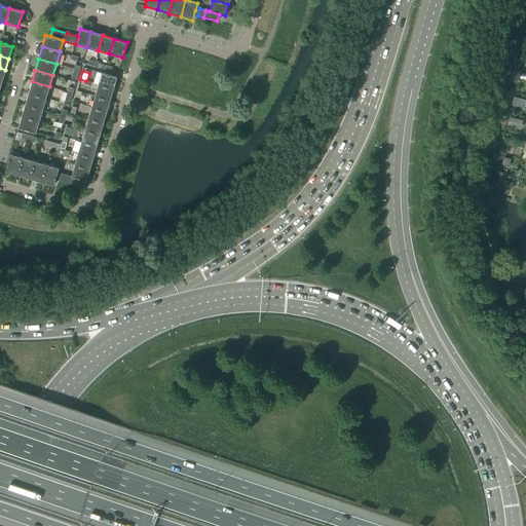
[(102,73),(98,84),(113,89),(117,77),(110,75),(102,73)]
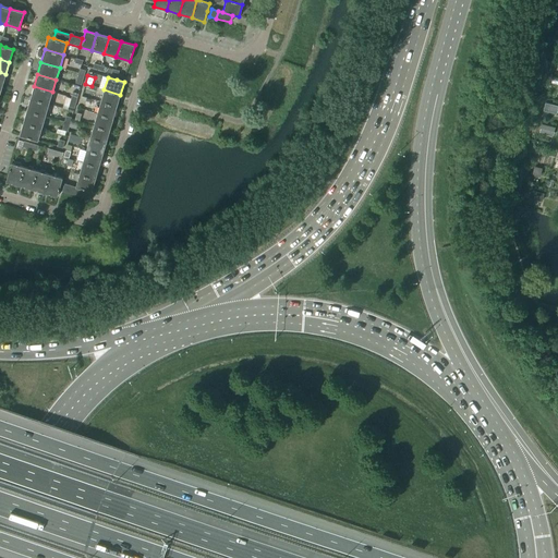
[(34,86),(29,99),(49,105),(52,92),(34,86)]
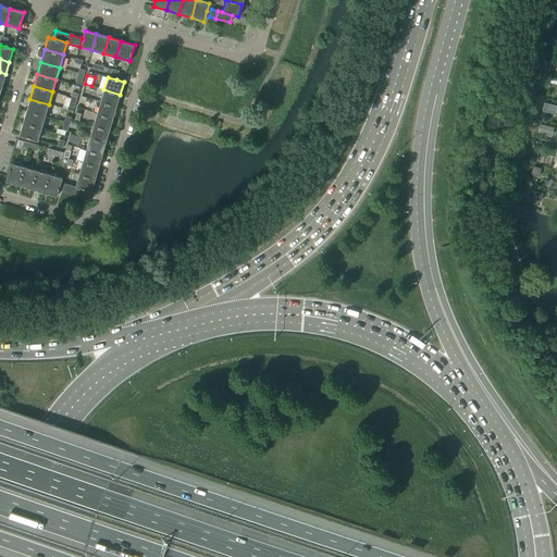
[(103,89),(100,101),(116,106),(120,95),(103,89)]
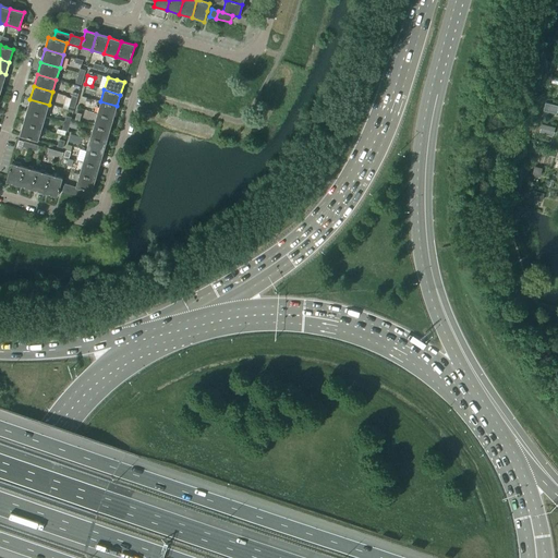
[(29,99),(26,111),(45,117),(49,105),(29,99)]
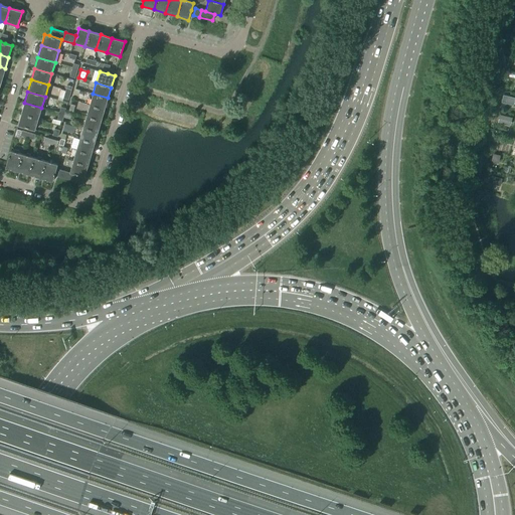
[(93,94),(90,106),(105,110),(108,98),(93,94)]
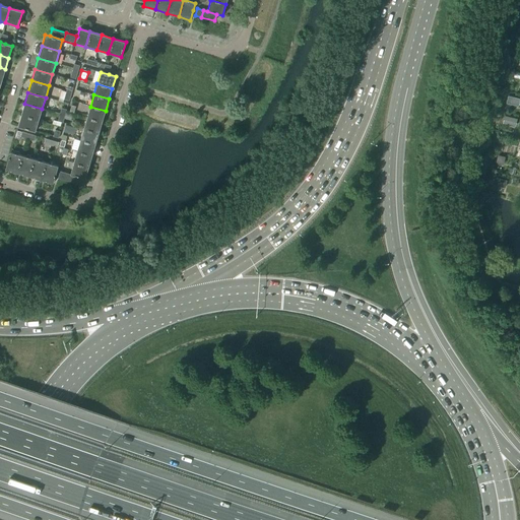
[(507,103),(518,106),(519,100),(508,96),(507,103)]
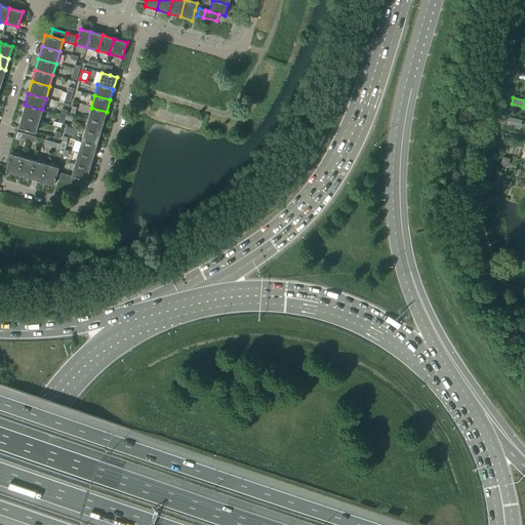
[(25,105),(22,116),(39,121),(42,110),(25,105)]
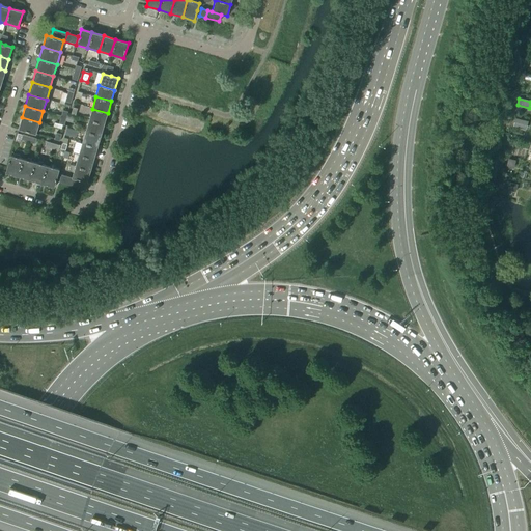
[(92,109),(89,119),(105,123),(108,113),(92,109)]
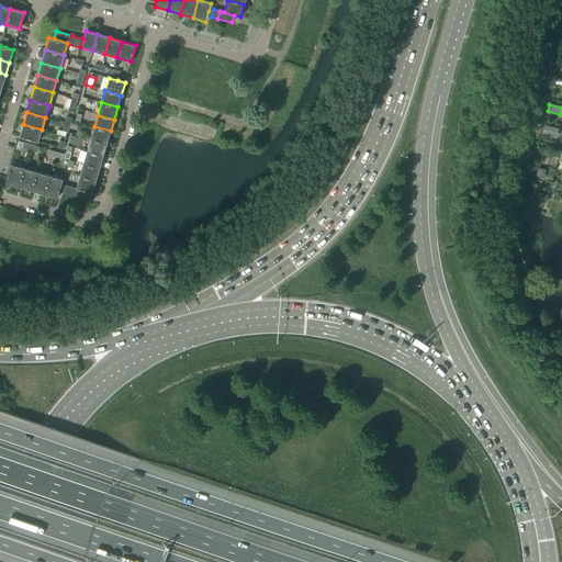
[(42,130),(23,124),(20,137),(25,138),(38,143),(42,130)]
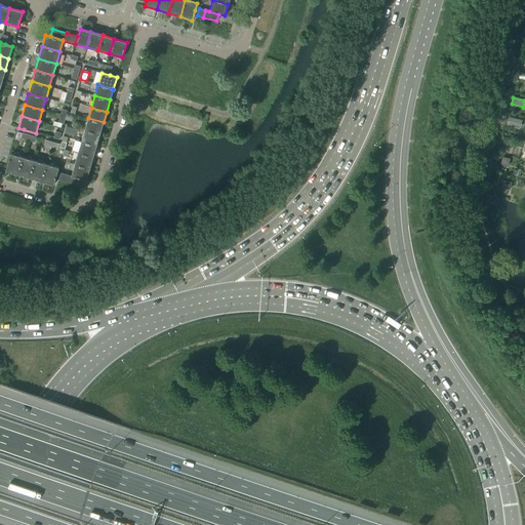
[(88,118),(84,130),(99,134),(104,122),(88,118)]
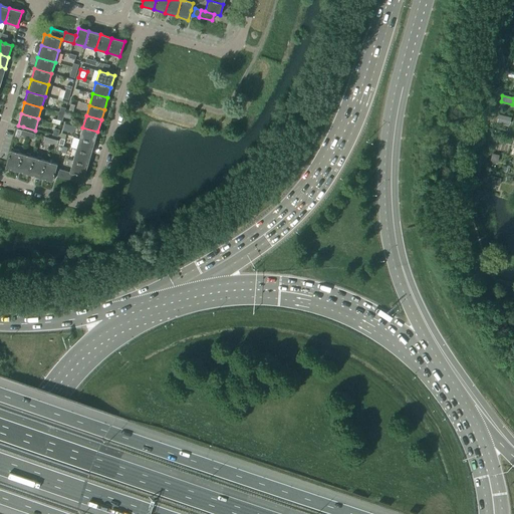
[(499,115),(497,121),(509,124),(511,117),(499,115)]
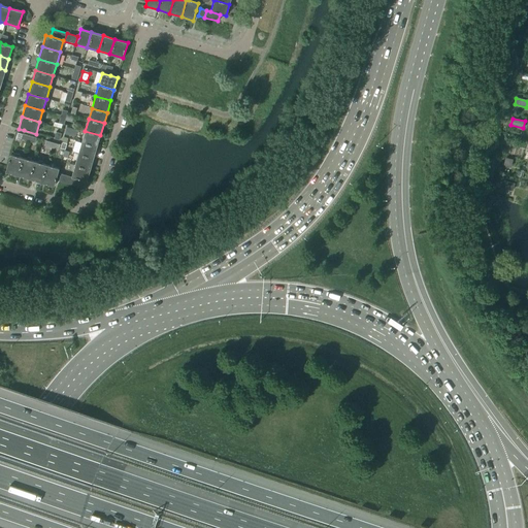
[(73,135),(75,129),(67,127),(65,133),(73,135)]
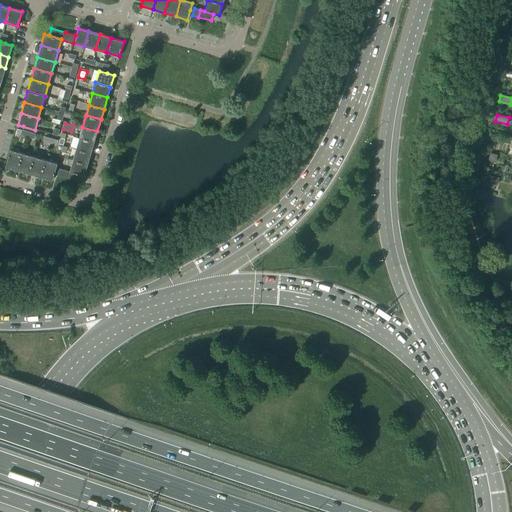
[(82,127),(79,138),(94,142),(97,131),(82,127)]
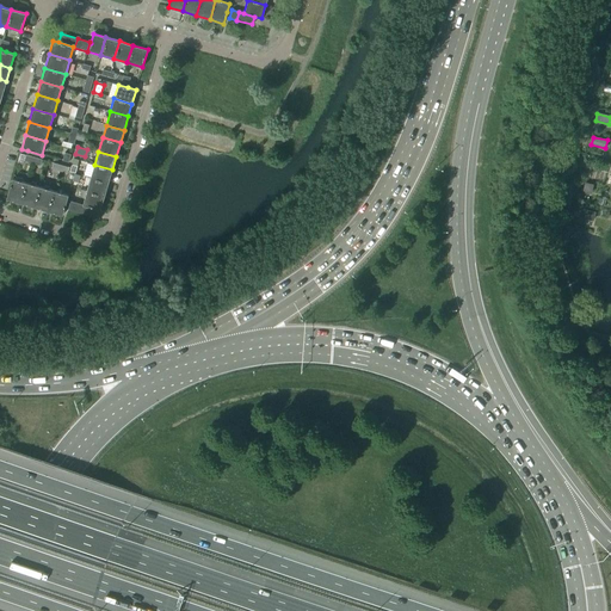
[(94,165),(91,178),(109,184),(112,170),(94,165)]
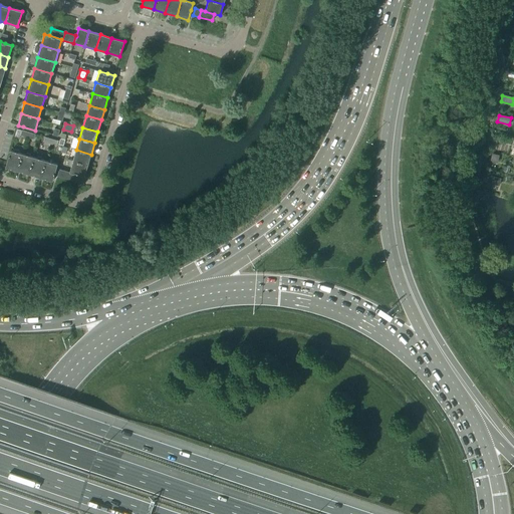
[(76,150),(73,161),(88,165),(91,155),(76,150)]
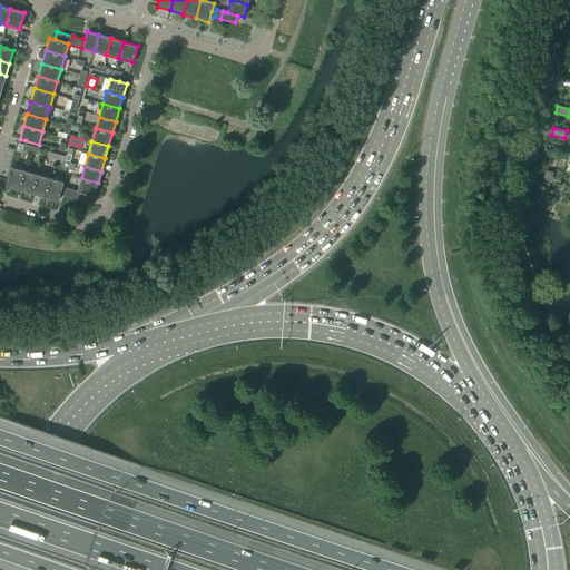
[(6,186),(20,189),(26,170),(11,167),(6,186)]
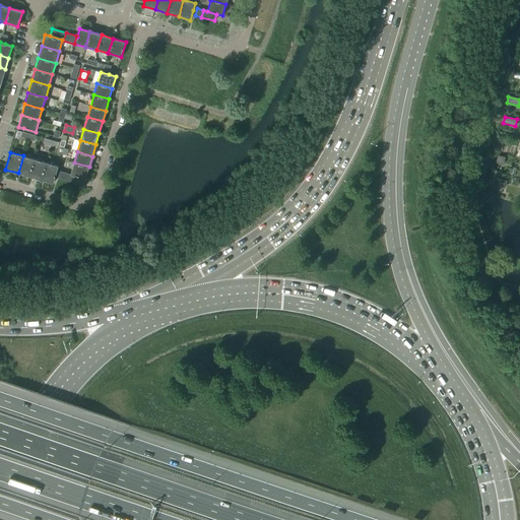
[(18,173),(29,177),(35,159),(23,155),(18,173)]
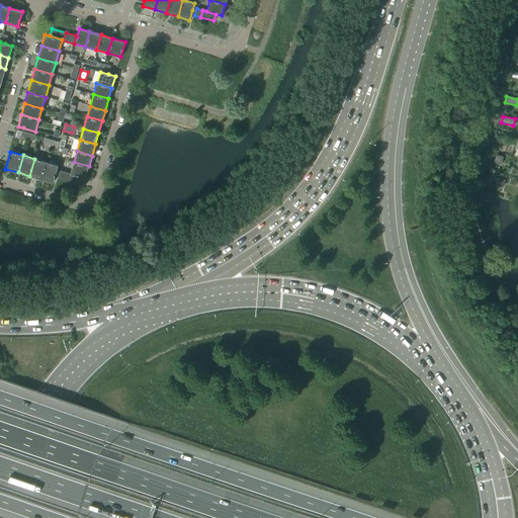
[(29,176),(41,179),(47,162),(34,159),(29,176)]
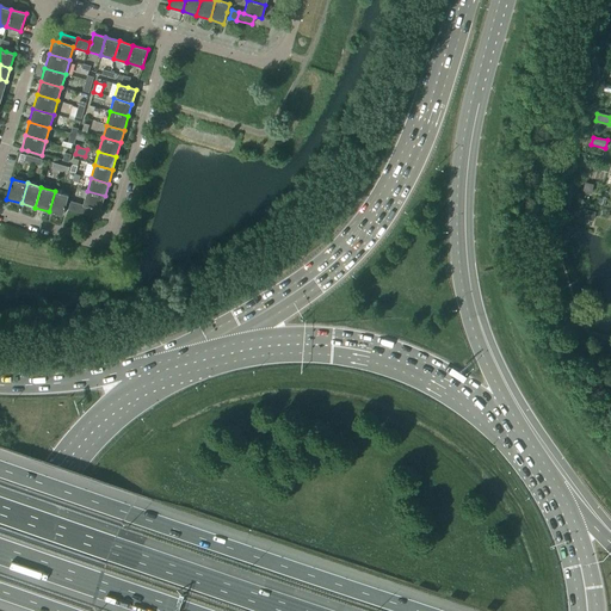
[(55,191),(49,211),(62,215),(68,195),(55,191)]
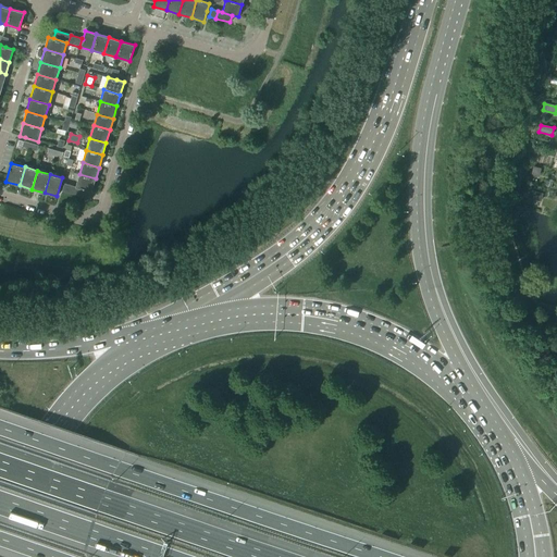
[(79,174),(75,187),(85,189),(91,192),(96,178),(79,174)]
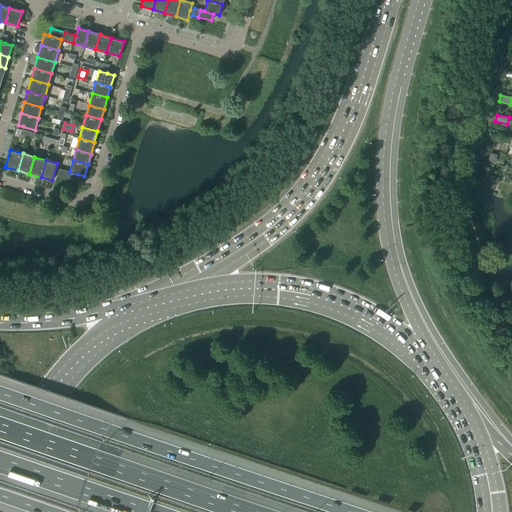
[(66,172),(64,178),(76,181),(78,174),(69,172),(69,173),(66,172)]
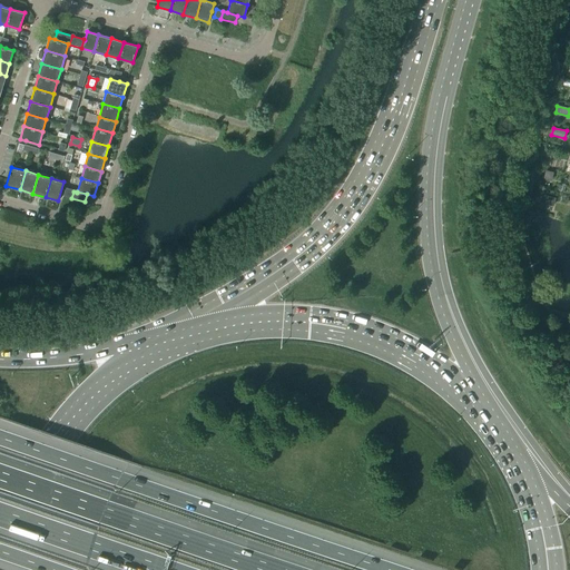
[(540,203),(553,206),(556,198),(542,195),(540,203)]
